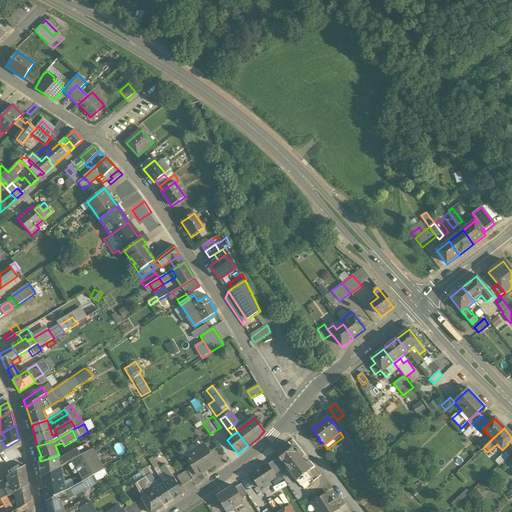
[(485,438),(479,443),(483,448),(489,442),(485,438)]
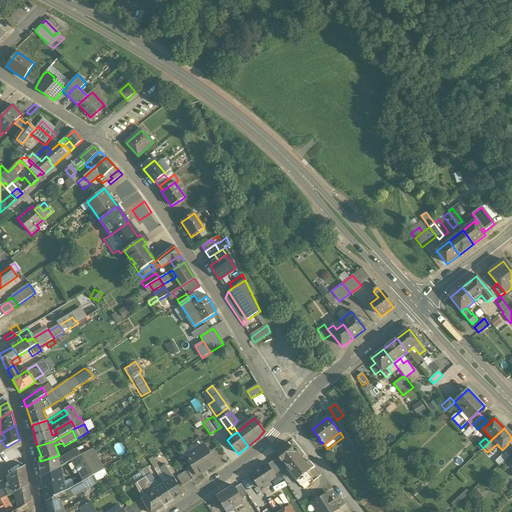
[(296,454),(288,443),(274,454),(278,458),(286,468),(296,481),(306,473),(310,470),(297,453),(296,454)]
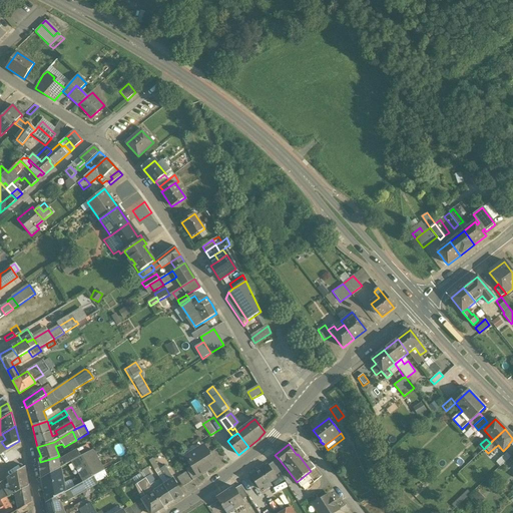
[(203,447),(186,458),(191,466),(198,477),(215,466),(203,447)]
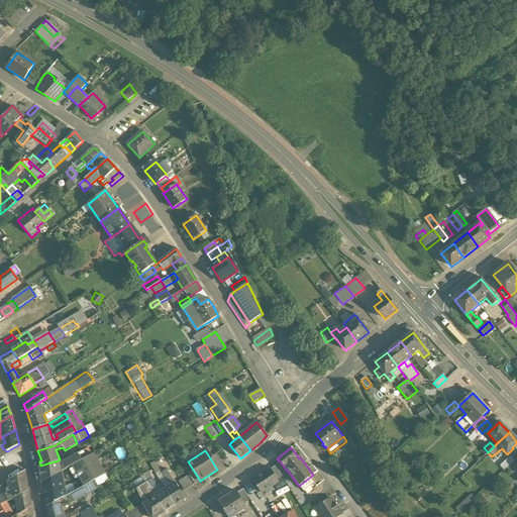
[(78,451),(62,462),(60,467),(58,460),(40,466),(39,467),(41,483),(60,472),(73,464),(82,458),(78,451)]
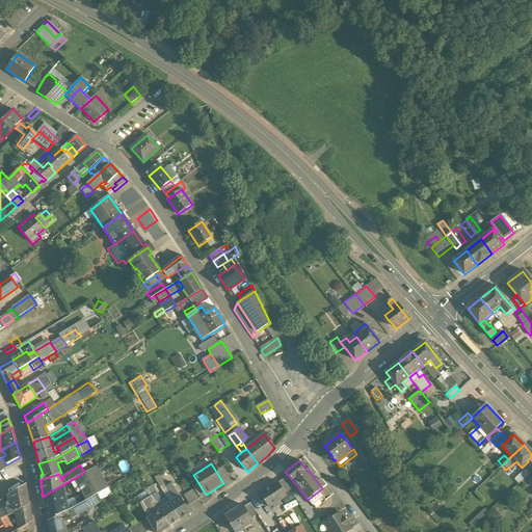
[(97,466),(85,472),(97,493),(109,486),(97,466)]
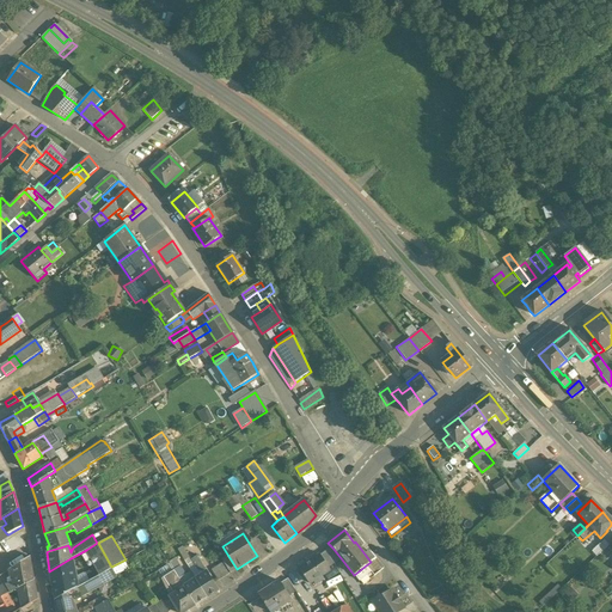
[(603,540),(593,549),(598,554),(606,545),(603,540)]
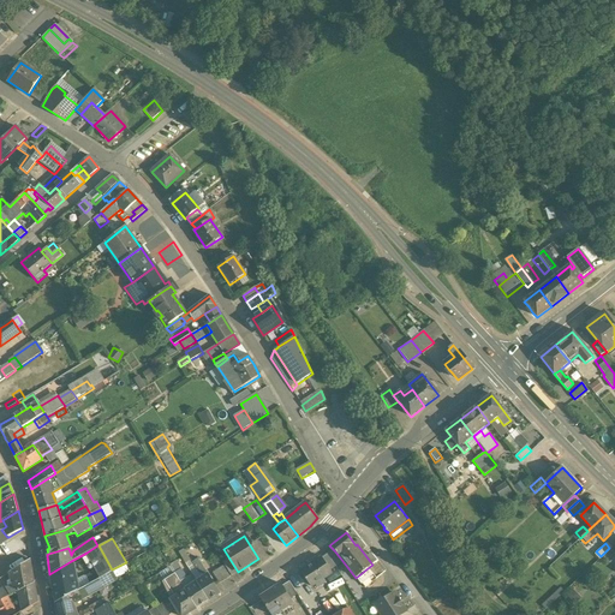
[(99,545),(97,545),(87,553),(99,575),(101,578),(109,573),(113,571),(112,569),(99,545)]
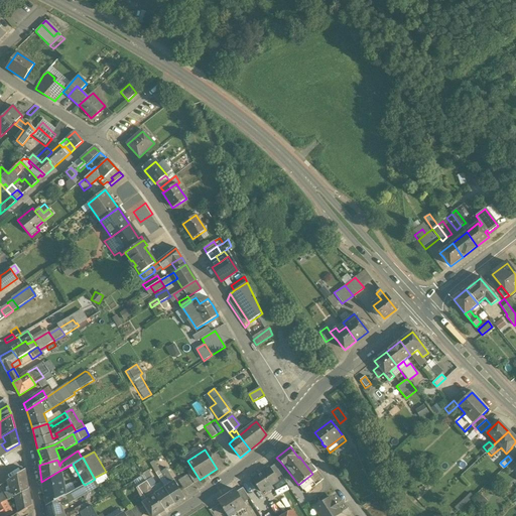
[(159,472),(153,462),(150,464),(155,474),(159,472)]
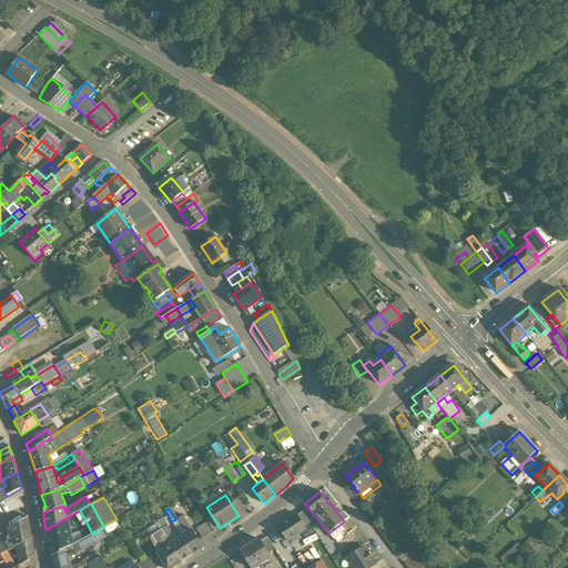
[(308,508),(302,511),(311,524),(317,519),(308,508)]
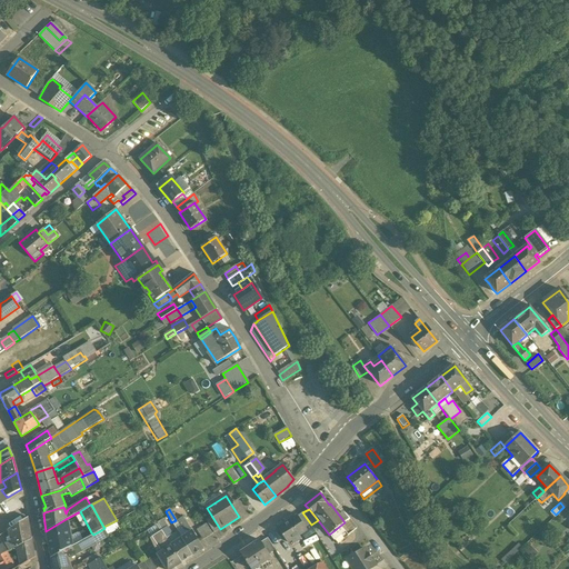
[(311,525),(302,512),(297,517),(305,528),(311,525)]
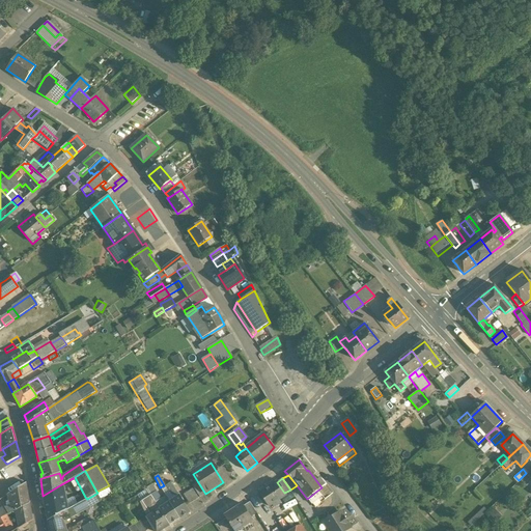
[(205,494),(198,482),(193,486),(199,498),(205,494)]
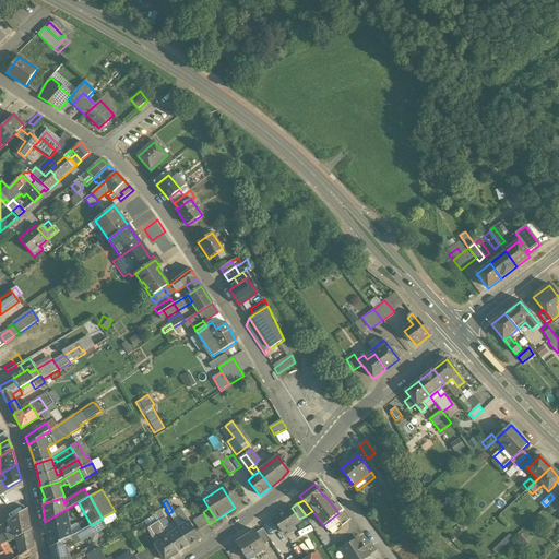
[(292,508),(273,520),(282,534),(300,522),(299,519),(292,508)]
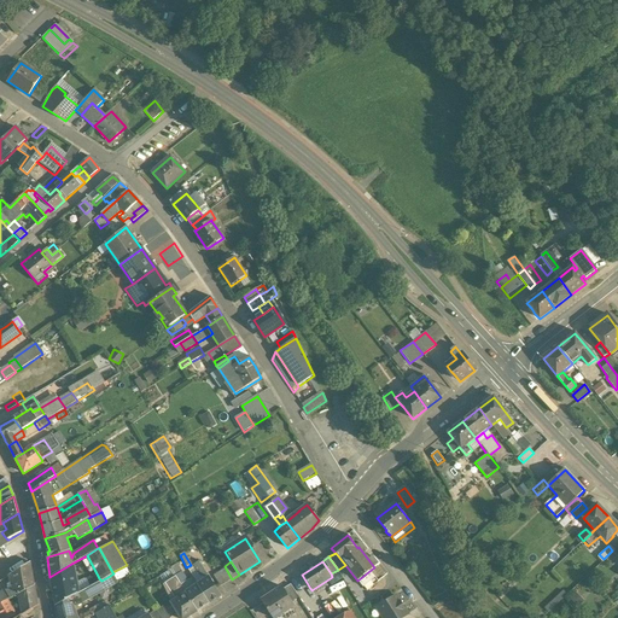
[(30,563),(10,576),(16,587),(6,593),(10,599),(18,595),(34,587),(30,563)]
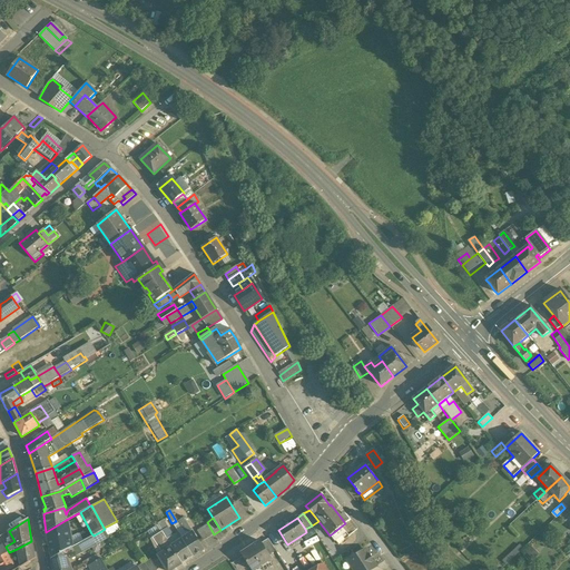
[(193,531),(184,519),(182,520),(178,522),(187,534),(188,534),(189,536),(183,540),(193,557),(204,550),(199,543),(193,531)]
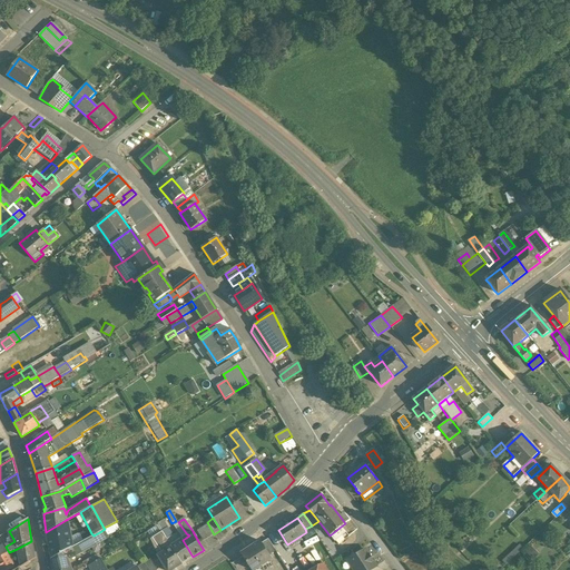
[(66,520),(46,532),(51,559),(71,548),(66,520)]
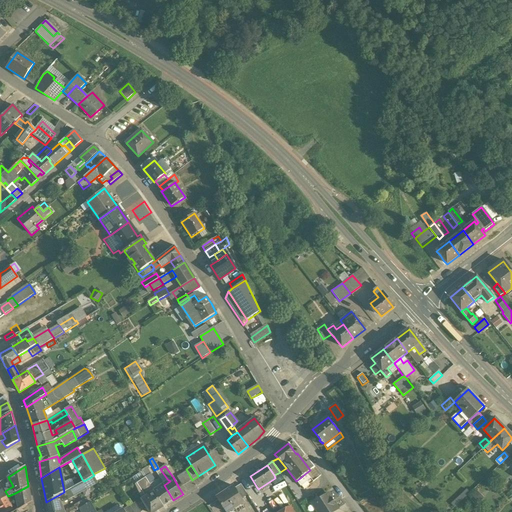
[(179,488),(192,480),(186,469),(173,477),(179,488)]
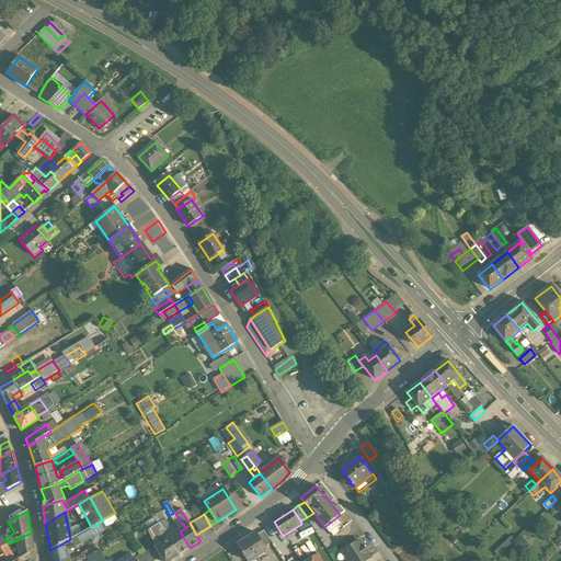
[(335,518),(324,527),(332,537),(338,534),(339,535),(341,534),(339,531),(343,528),(335,518)]
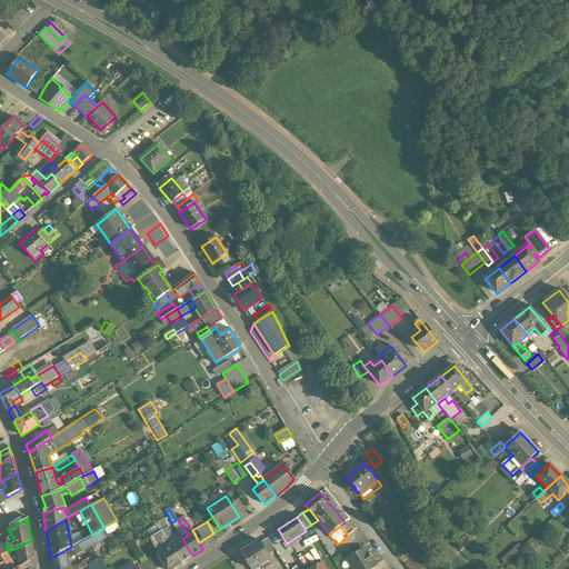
[(71,547),(73,552),(76,555),(110,537),(105,528),(101,530),(93,535),(92,536),(82,541),(71,547)]
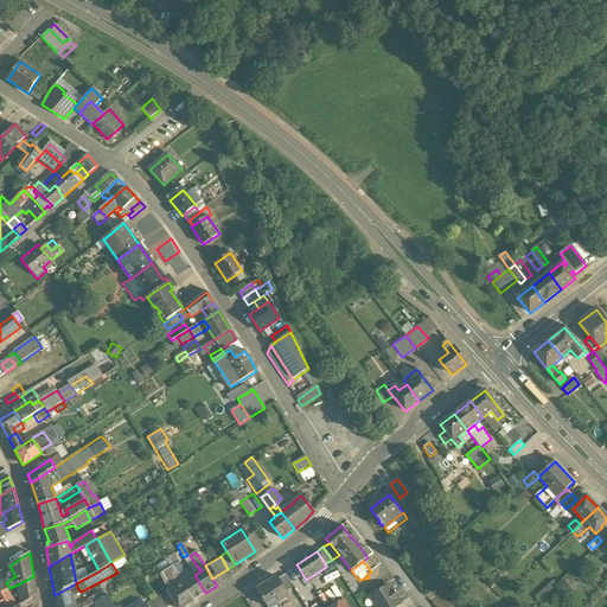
[(205,593),(195,575),(187,580),(186,577),(187,577),(178,563),(172,567),(193,601),(205,593)]
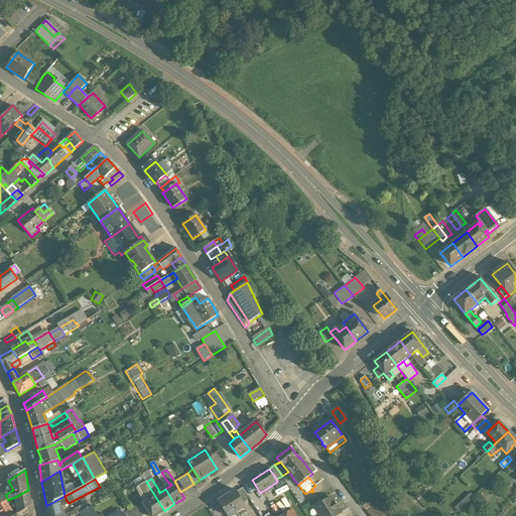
[(82,484),(78,482),(72,485),(75,491),(84,486),(85,485),(83,483),(82,484)]
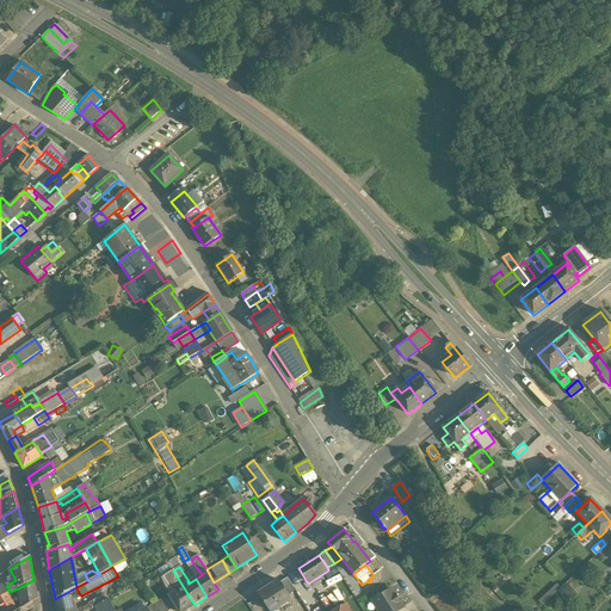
[(184,610),(195,605),(173,571),(162,578),(173,594),(170,597),(172,600),(177,608),(178,610),(184,610)]
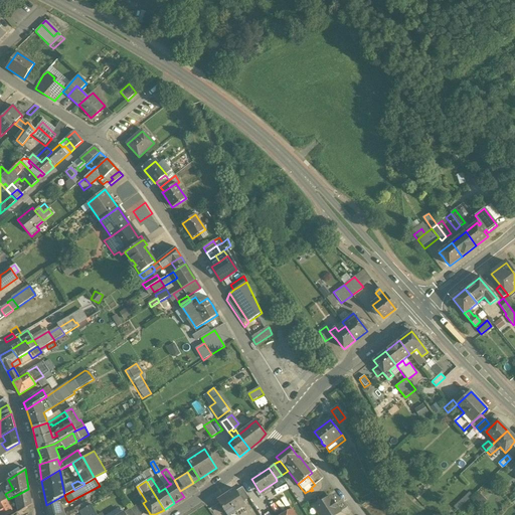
[(242,488),(236,491),(243,501),(248,498),(242,488)]
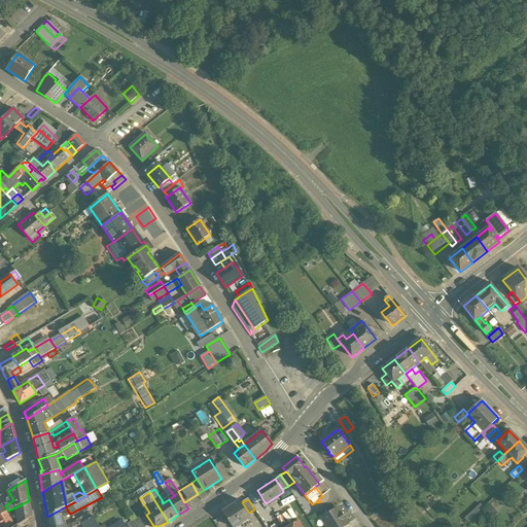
[(29,500),(15,507),(20,524),(32,517),(29,500)]
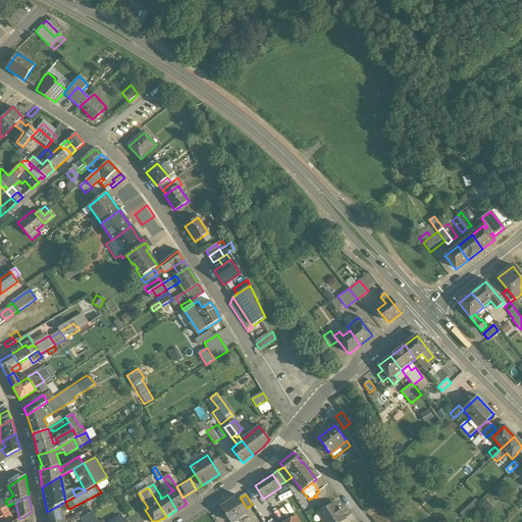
[(240,497),(221,508),(229,521),(232,521),(249,512),(247,508),(240,498),(240,497)]
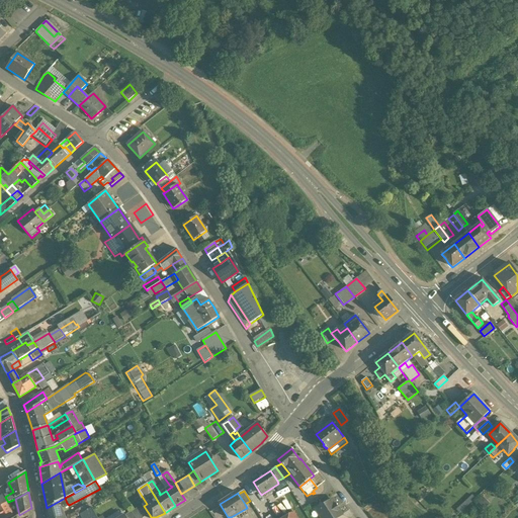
[(47,508),(49,517),(74,517),(81,514),(80,512),(78,510),(75,512),(75,513),(66,516),(62,506),(67,503),(65,498),(47,508)]
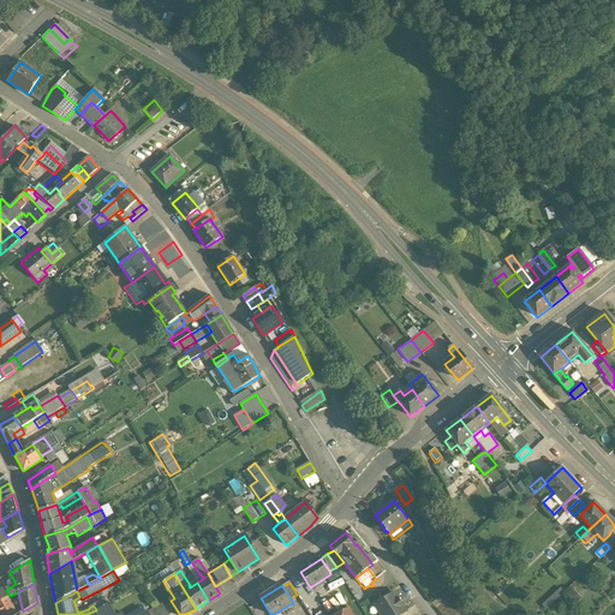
[(400,614),(405,611),(394,593),(376,605),(382,614),(400,614)]
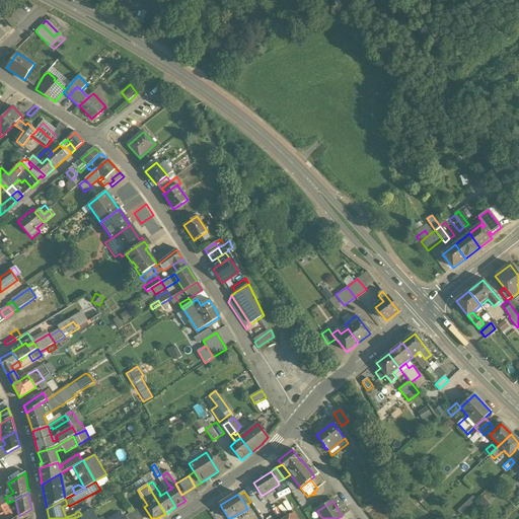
[(5,504),(0,507),(0,516),(1,518),(6,518),(12,516),(5,504)]
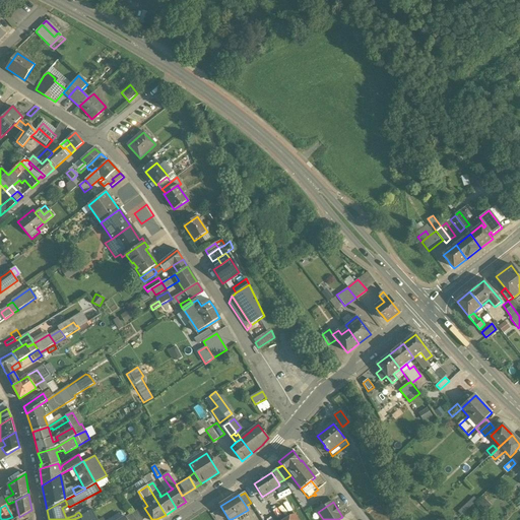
[(87,513),(81,516),(83,519),(98,519),(92,510),(87,513)]
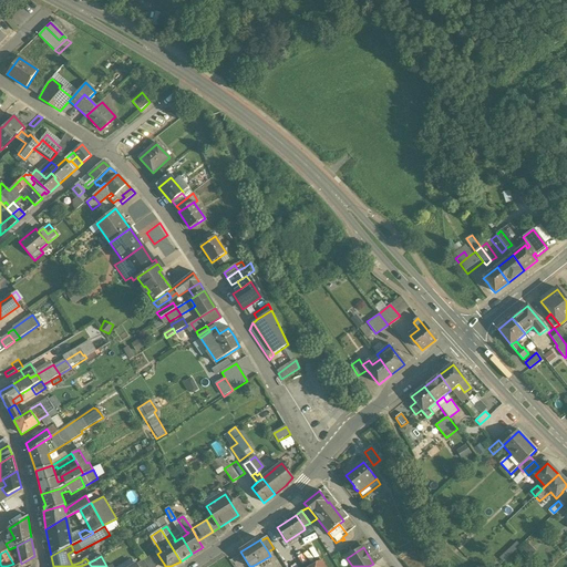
[(147,566),(155,566),(150,557),(144,560),(147,566)]
